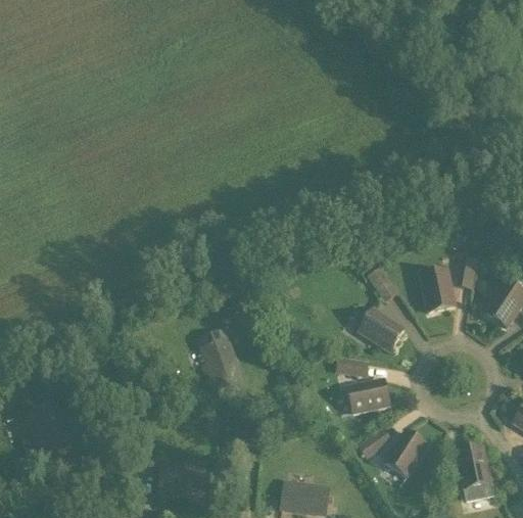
[(462,255),(457,285),(471,288),(477,259),(462,255)]
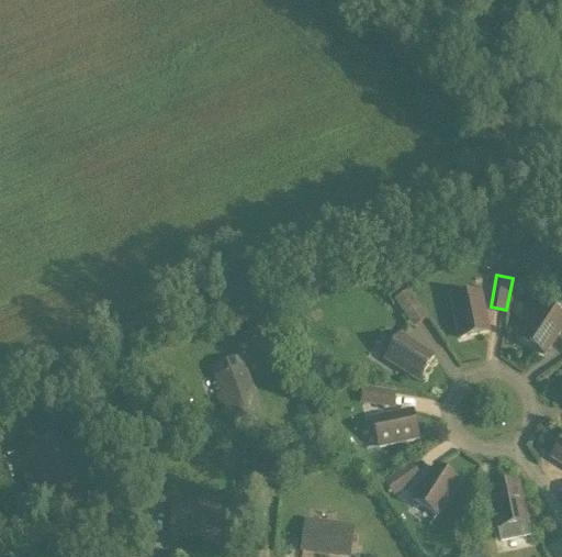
[(394,296),(414,324),(427,315),(407,286),(394,296)]
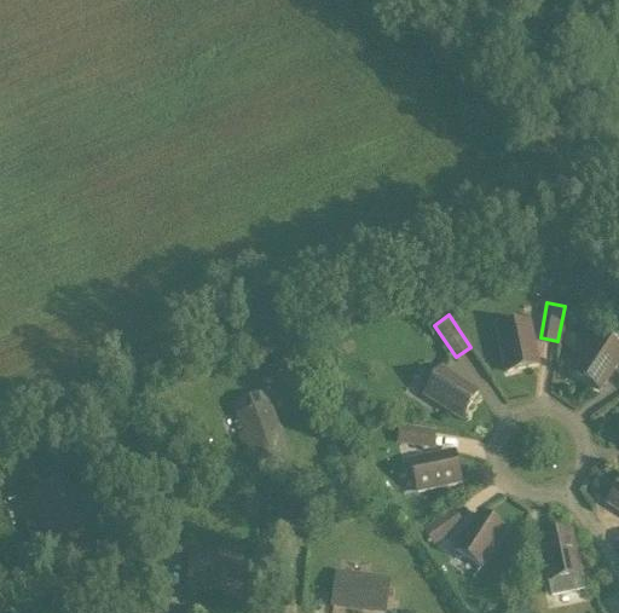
[(528,318),(497,325),(507,368),(538,362),(528,318)]
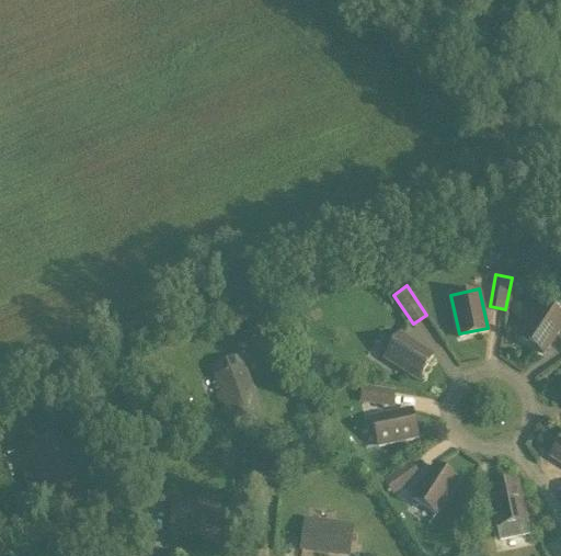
[(560,322),(560,314),(541,301),(530,294),(518,313),(528,319),(519,333),(544,350),(560,322)]
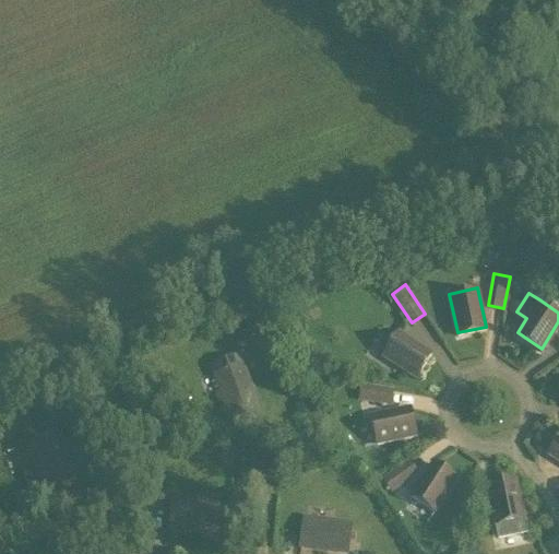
[(382,353),(416,375),(431,351),(399,329),(382,353)]
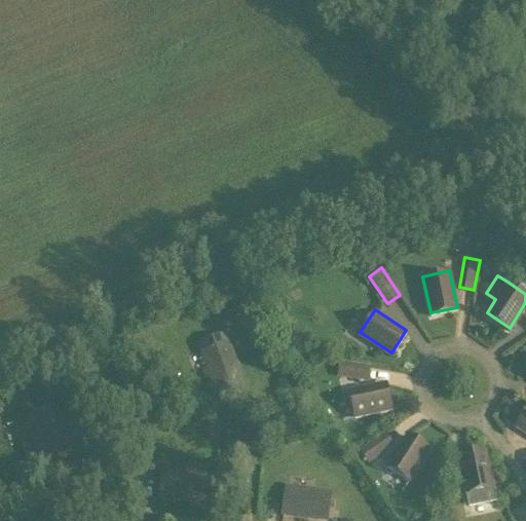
[(229,337),(199,347),(215,395),(246,381),(229,337)]
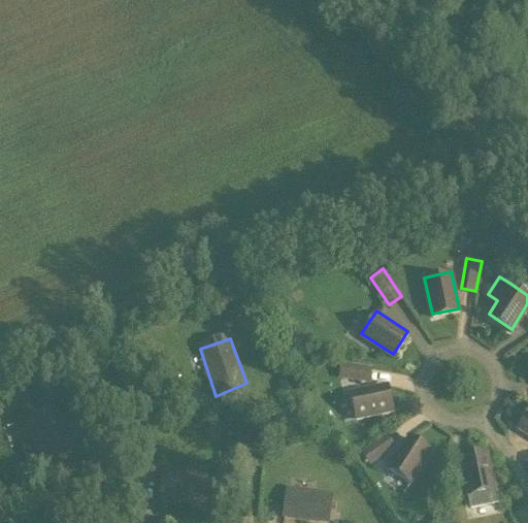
[(371,364),(340,359),(337,374),(368,380),(371,364)]
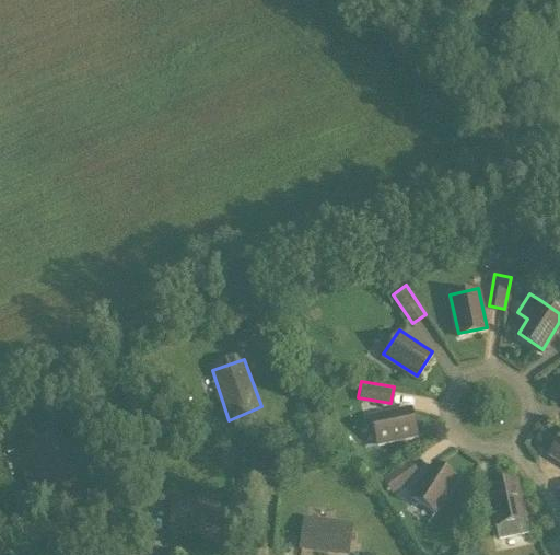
[(416,434),(410,405),(371,414),(377,441),(416,434)]
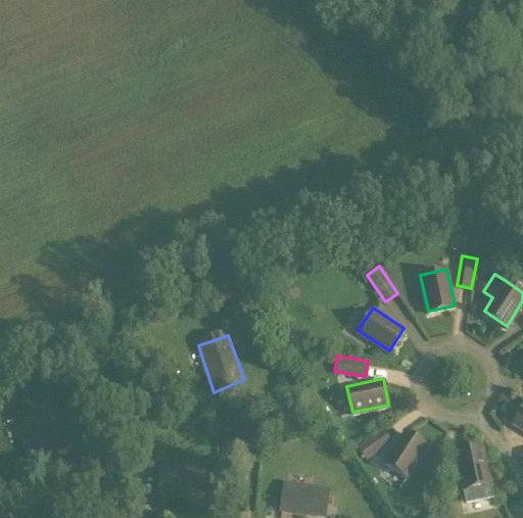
[(522,407),(513,422),(522,428),(522,407)]
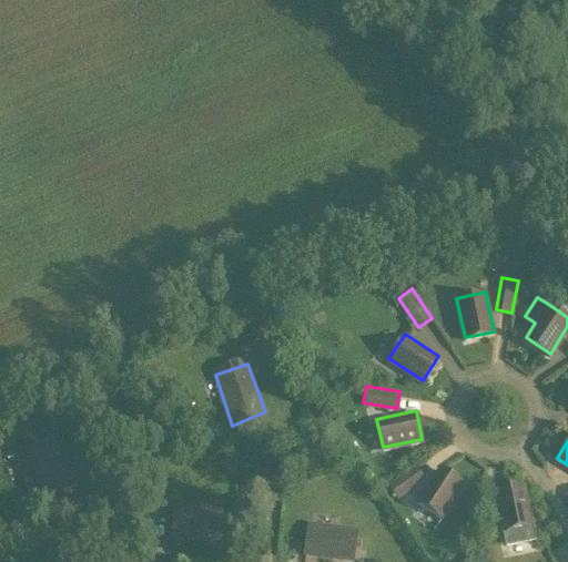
[(388,482),(397,497),(425,477),(416,463),(388,482)]
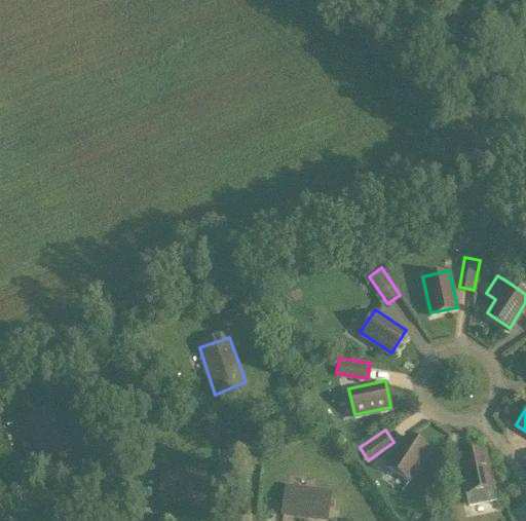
[(386,463),(409,478),(429,447),(406,433),(386,463)]
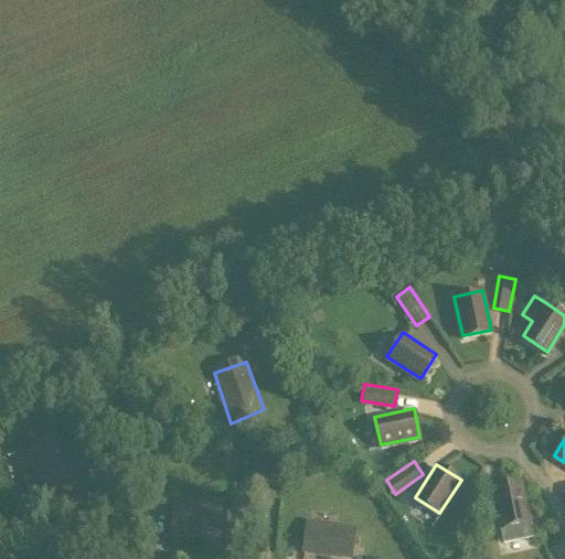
[(492,487),(503,539),(532,534),(529,520),(524,498),(521,482),(492,487)]
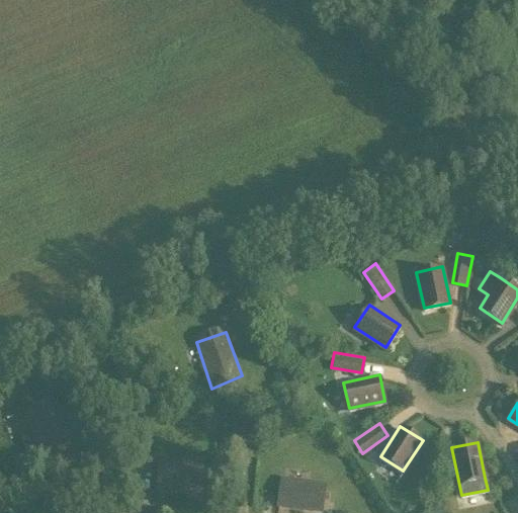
[(281,474),(276,504),(322,510),(327,480),(281,474)]
